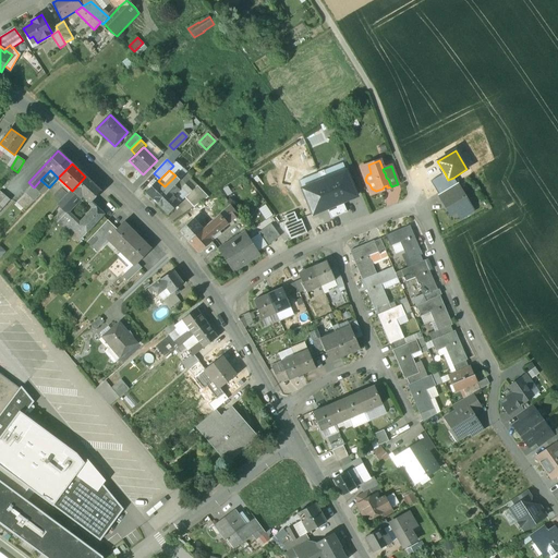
[(324,170),(318,172),(322,181),(327,179),(324,170)]
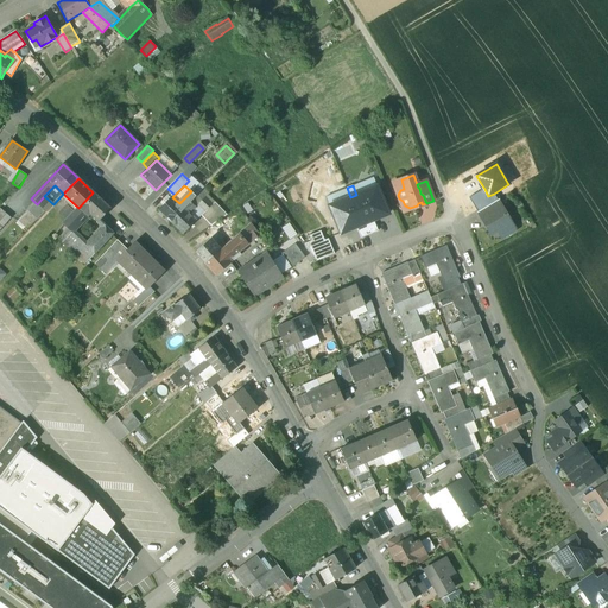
[(350,197),(330,207),(341,234),(356,227),(374,220),(388,214),(378,187),(356,195),(350,197)]
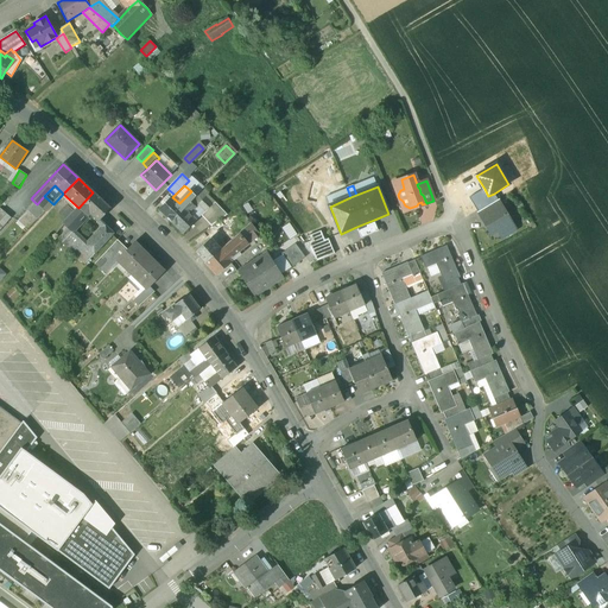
[(469,198),(477,213),(498,201),(494,194),(488,196),(485,189),(469,198)]
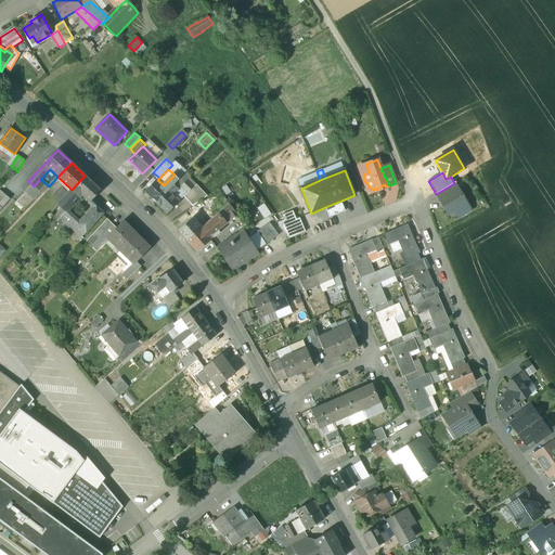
[(157,180),(157,179),(145,192),(156,203),(177,182),(179,180),(175,175),(164,185),(157,180)]
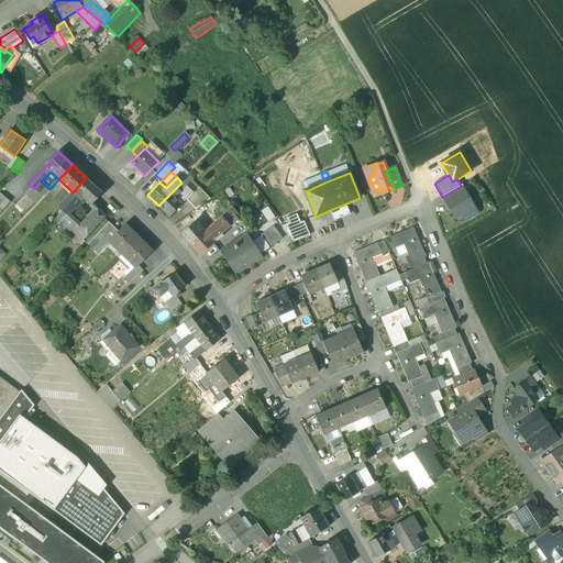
[(102,194),(86,178),(73,192),(80,200),(84,197),(92,205),(102,194)]
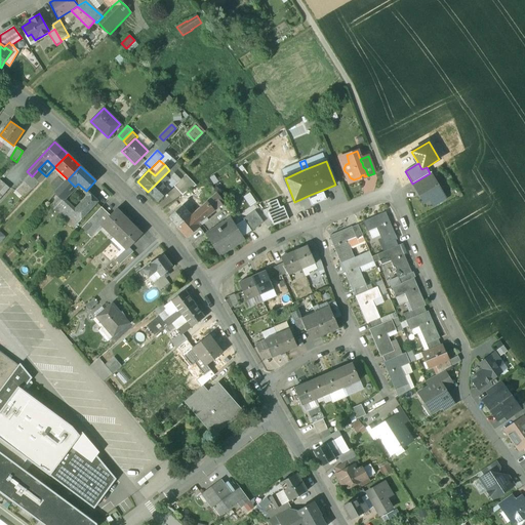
[(46,176),(38,169),(32,176),(39,183),(39,184),(46,176)]
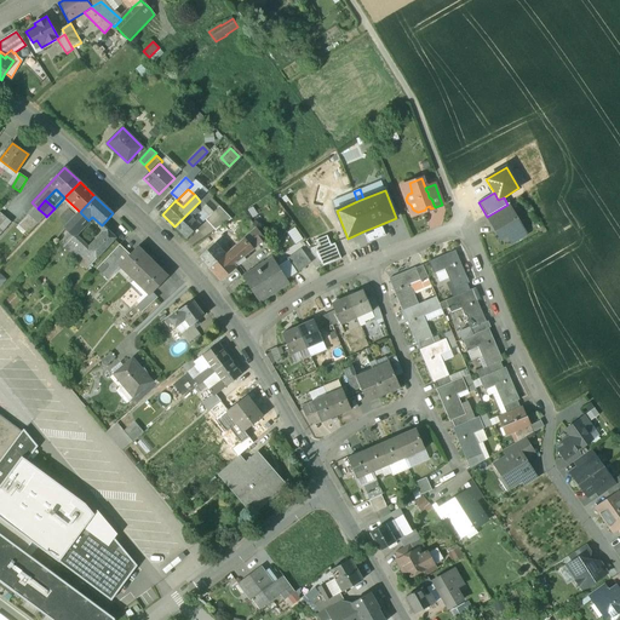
[(210,201),(204,208),(211,216),(218,208),(210,201)]
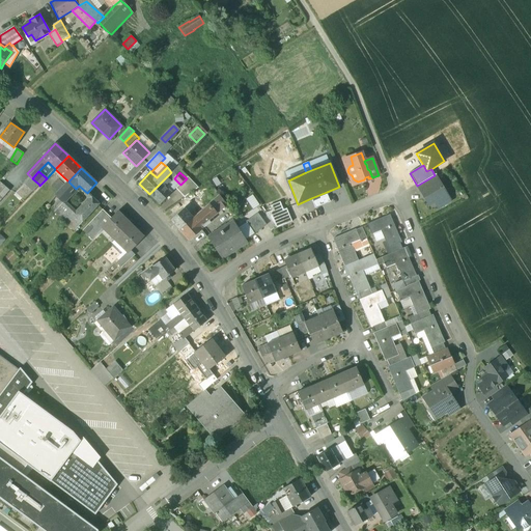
[(169,174),(149,194),(161,204),(166,198),(168,199),(170,197),(169,196),(172,193),(166,187),(174,178),(169,174)]
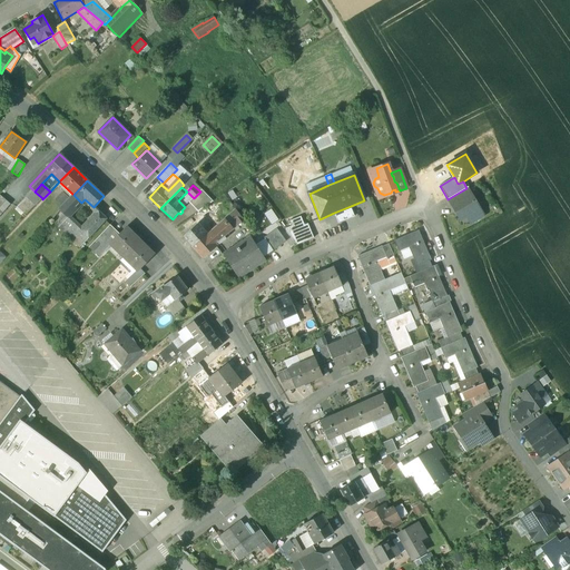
[(467,188),(448,199),(452,206),(471,194),(467,188)]
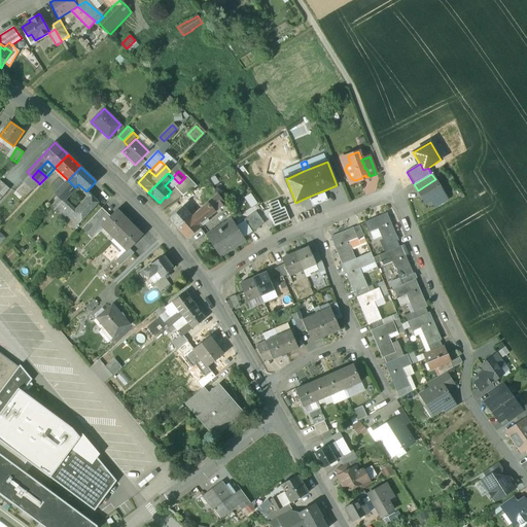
[(32,177),(31,176),(25,182),(32,190),(39,183),(32,177)]
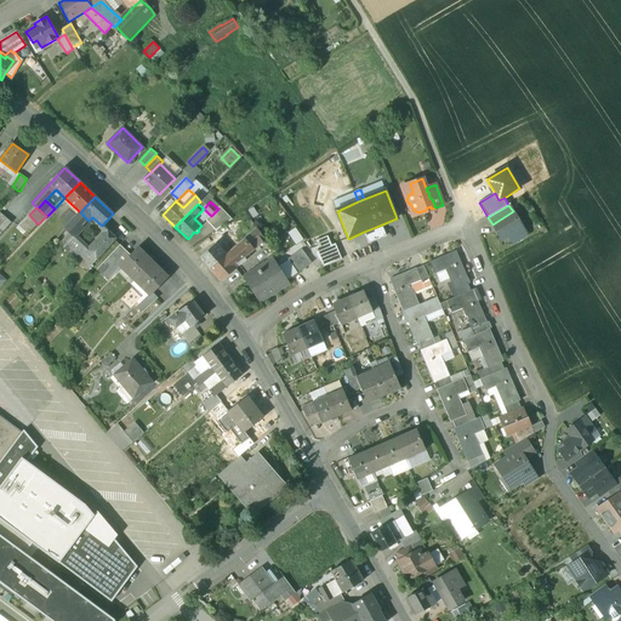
[(232,222),(218,209),(211,216),(205,223),(215,233),(226,226),(232,222)]
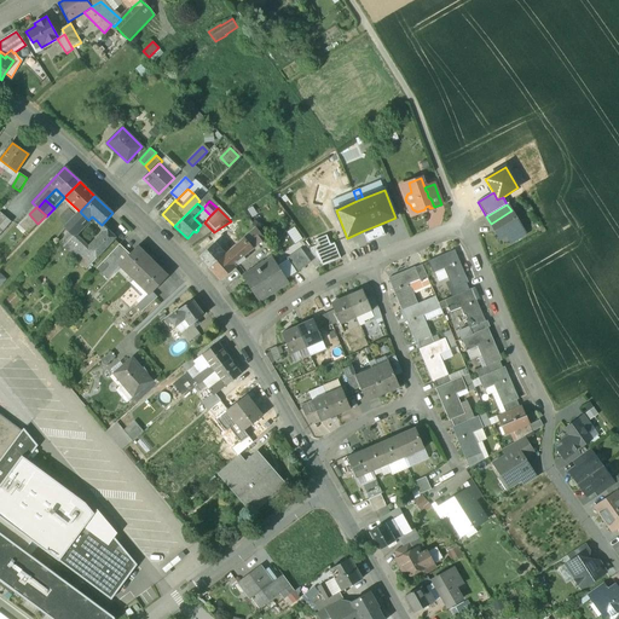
[(512,210),(491,224),(501,241),(507,236),(521,227),(512,210)]
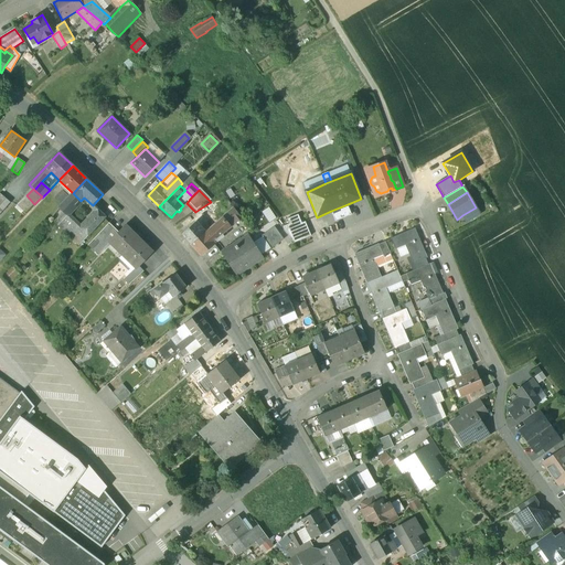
[(73,193),(59,208),(60,210),(66,216),(67,215),(81,201),(73,193)]
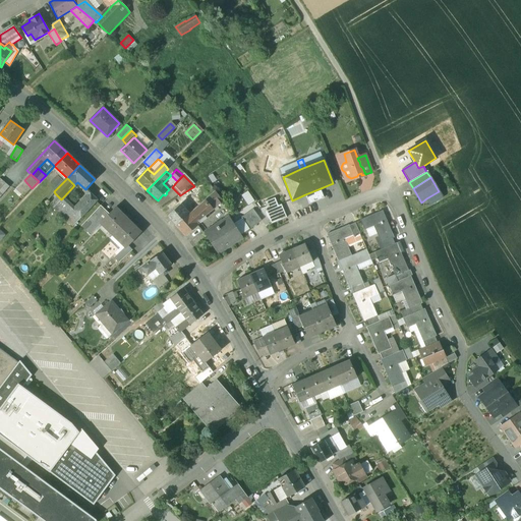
[(0,182),(0,196),(9,186),(2,180),(0,182)]
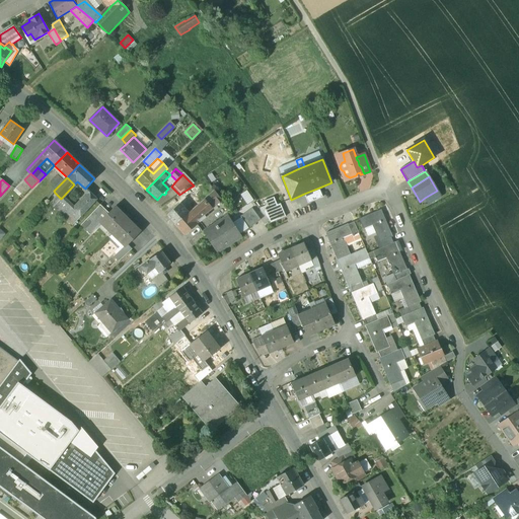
[(24,179),(23,179),(19,184),(27,192),(31,188),(24,179)]
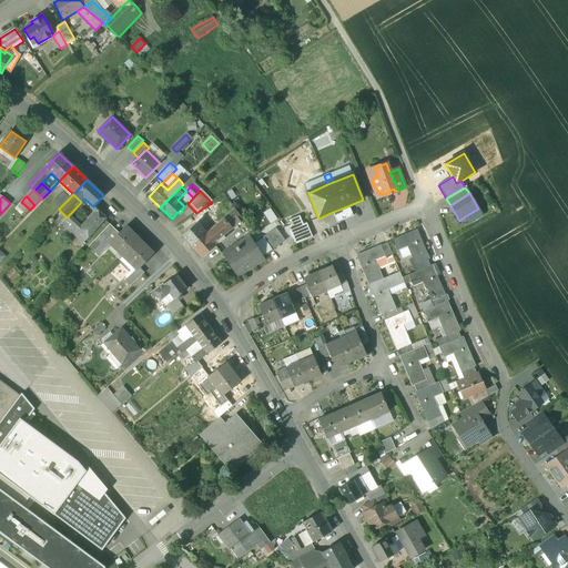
[(21,202),(17,206),(26,215),(30,210),(21,202)]
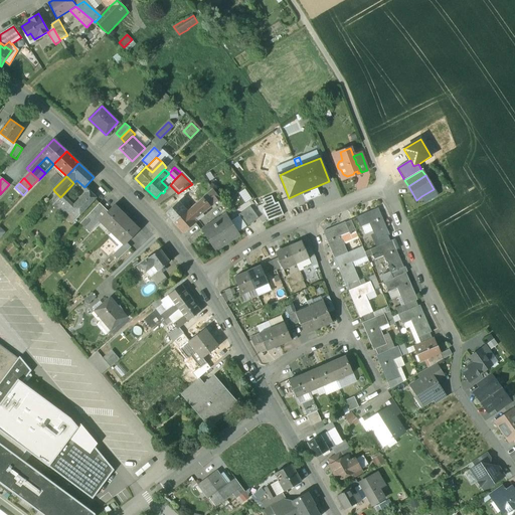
[(317,186),(302,192),(306,202),(320,196),(317,186)]
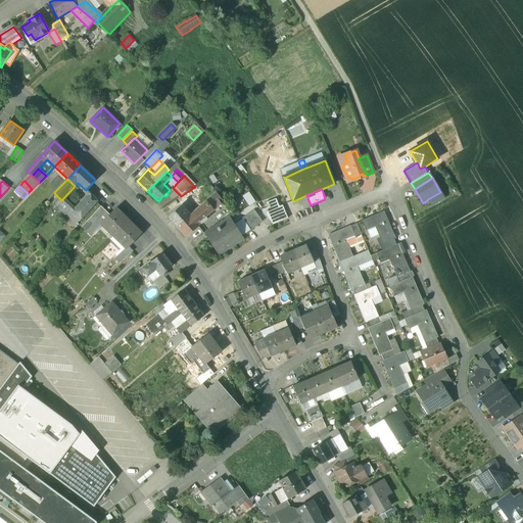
[(190,190),(181,198),(184,202),(193,194),(190,190)]
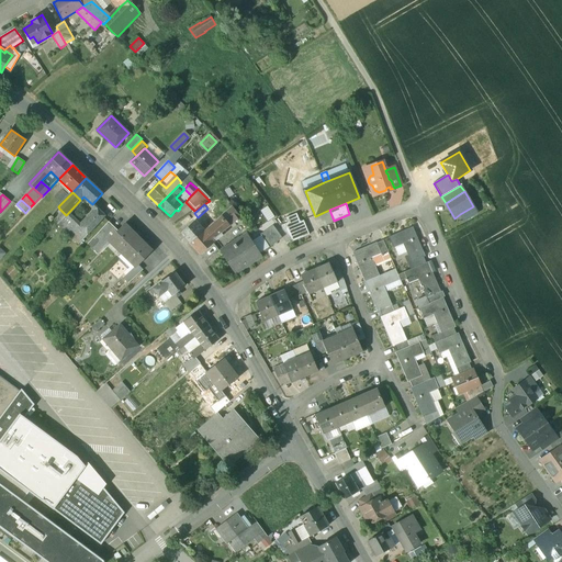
[(232,206),(221,216),(228,226),(239,217),(232,206)]
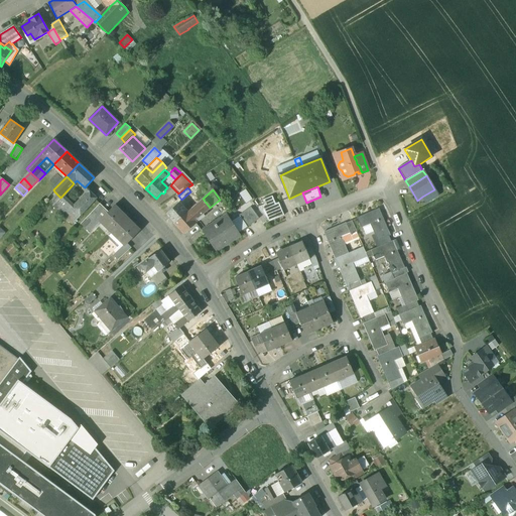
[(434,189),(422,197),(425,202),(437,195),(434,189)]
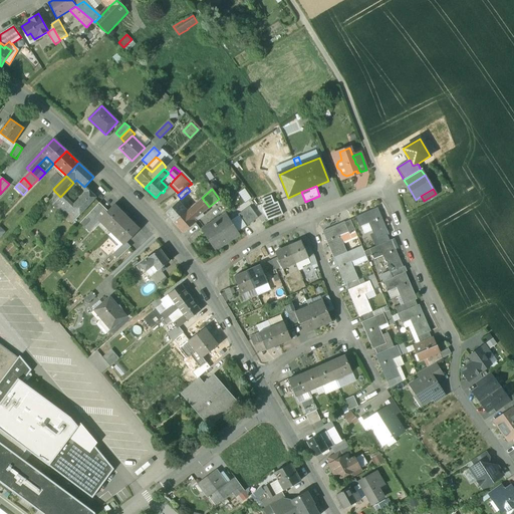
[(60,197),(54,191),(47,199),(66,216),(74,208),(61,196),(60,197)]
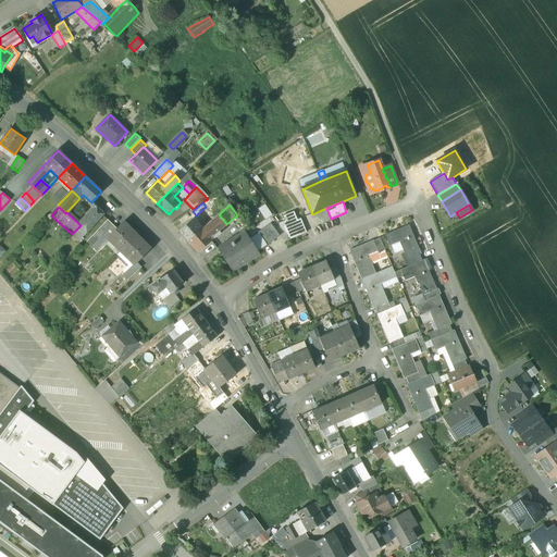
[(81,225),(72,234),(78,240),(106,214),(98,207),(81,225)]
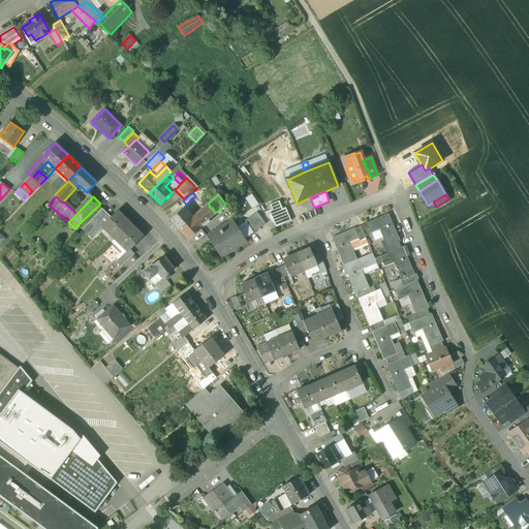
[(275,227),(290,221),(285,208),(283,209),(280,201),(269,206),(271,210),(265,212),(275,227)]
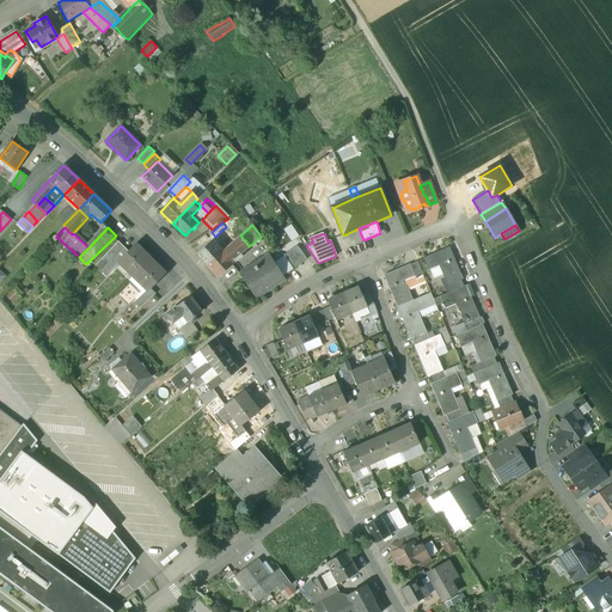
[(222,251),(207,264),(218,277),(233,264),(233,263),(237,259),(238,256),(237,255),(249,246),(240,236),(233,242),(222,251)]
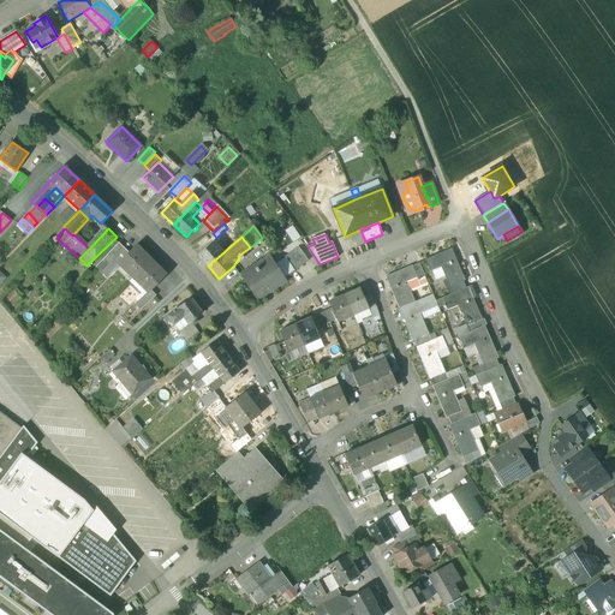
[(231,238),(220,248),(224,252),(234,243),(231,238)]
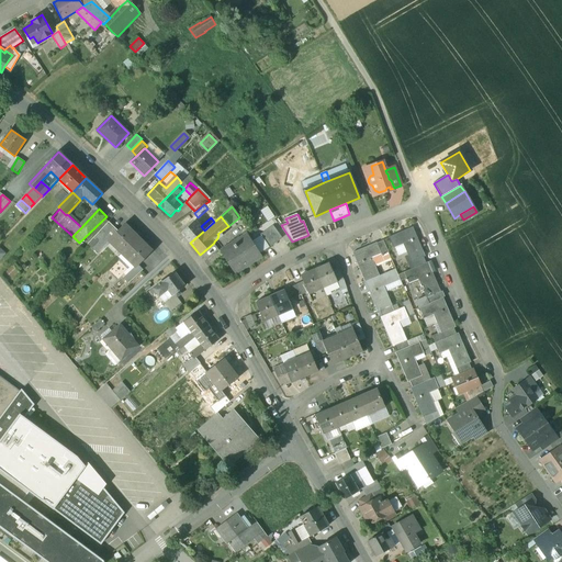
[(194,221),(181,234),(190,243),(204,231),(201,226),(194,221)]
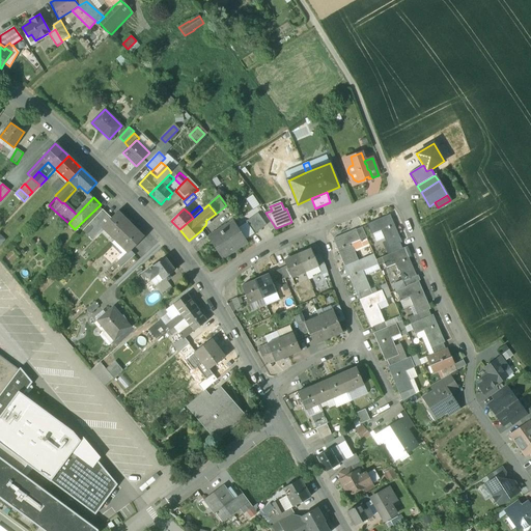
[(102,212),(83,231),(86,234),(98,223),(101,227),(102,227),(104,225),(110,219),(102,212)]
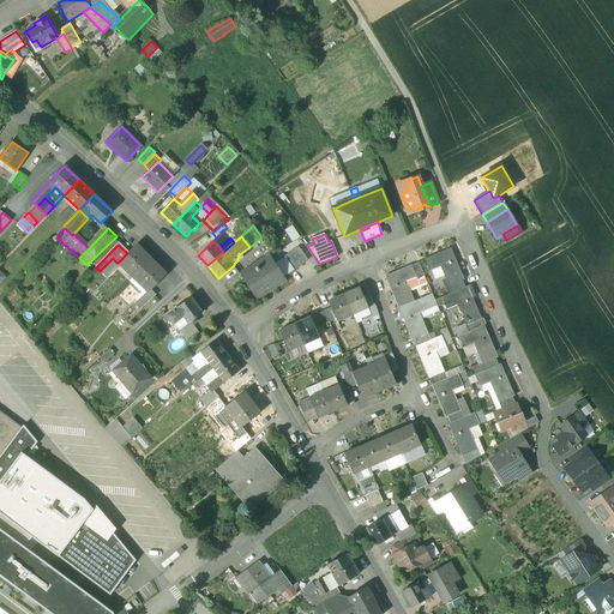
[(151,259),(134,246),(127,253),(120,260),(118,263),(119,263),(133,277),(151,259)]
